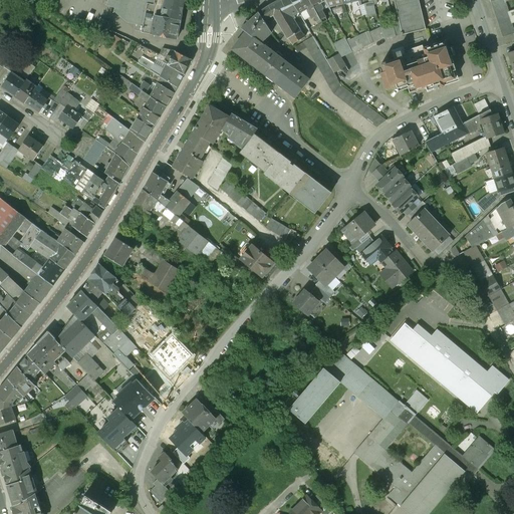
[(107,0),(106,6),(114,8),(113,11),(126,23),(137,25),(136,31),(142,32),(141,33),(151,35),(155,16),(161,17),(164,0),(107,0)]
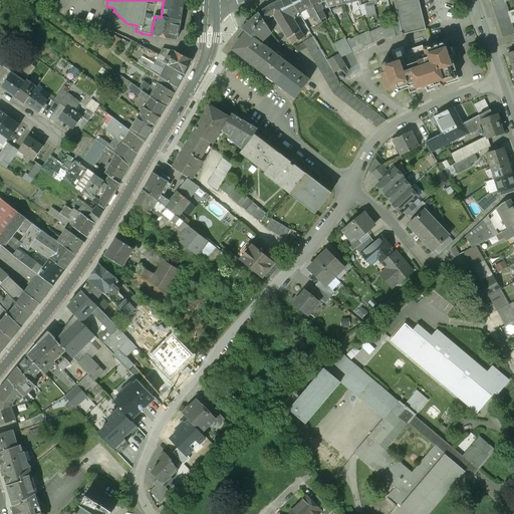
[(184,0),(164,0),(161,17),(155,16),(151,35),(176,40),(184,0)]
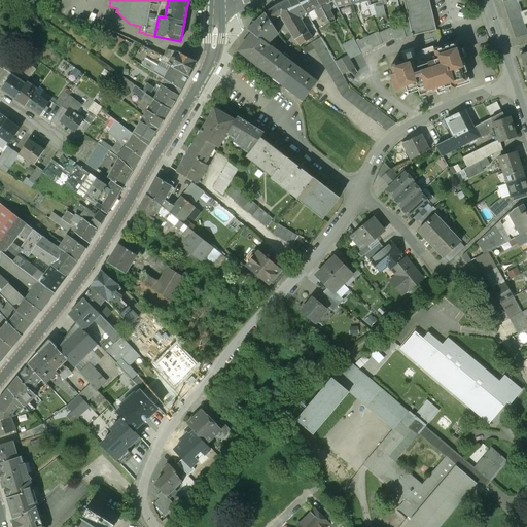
[(296,38),(308,32),(299,16),(288,0),(287,0),(266,13),(271,22),(272,21),(281,15),(283,19),(295,39),(296,38)]
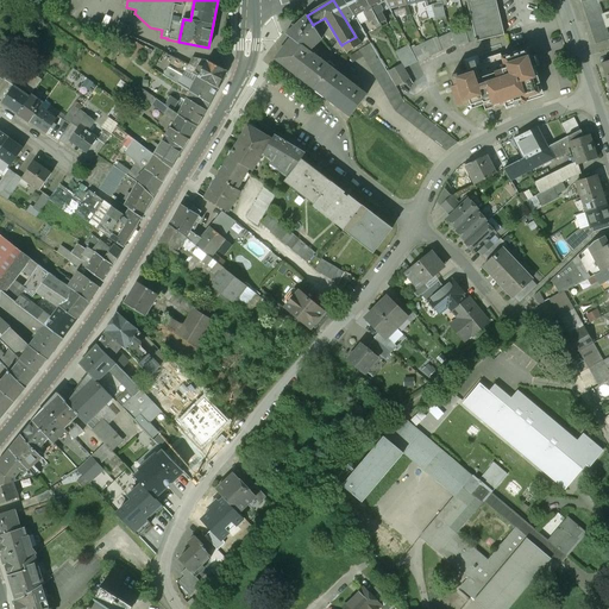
[(333,0),(345,19),(362,12),(363,13),(364,13),(369,23),(374,20),(376,26),(381,24),(366,0),(333,0)]
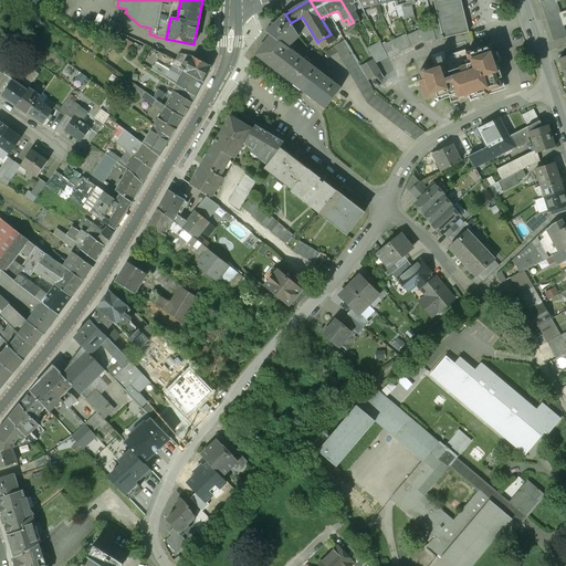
[(353,4),(359,1),(358,0),(341,0),(354,22),(358,19),(355,11),(356,9),(353,4)]
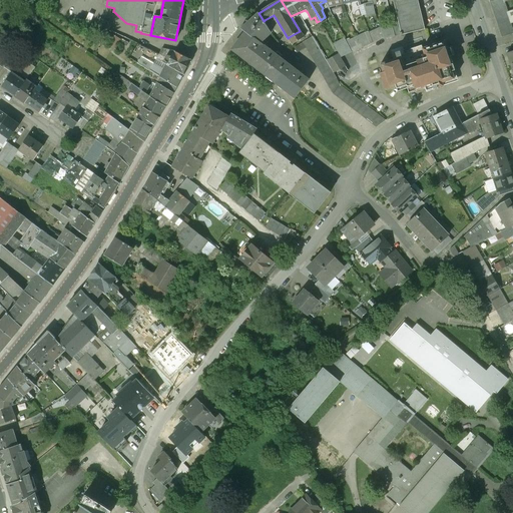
[(372,0),(357,0),(357,1),(359,0),(368,0),(369,5),(367,6),(369,12),(375,11),(373,5),(372,0)]
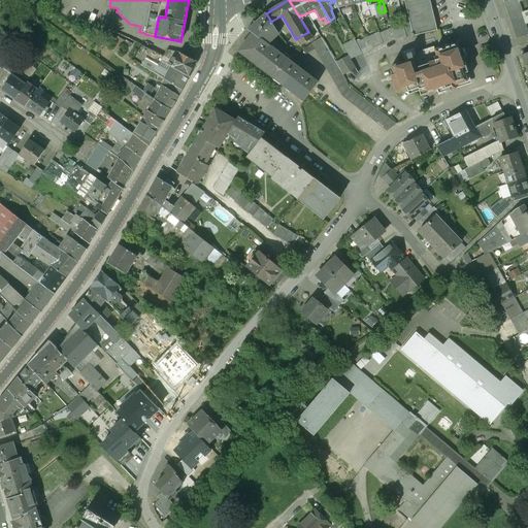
[(413,36),(437,30),(429,0),(404,0),(409,23),(413,36)]
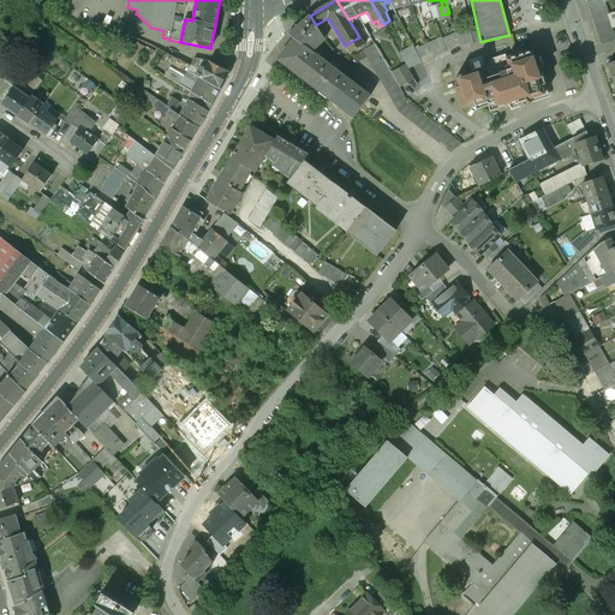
[(614,36),(603,0),(592,0),(587,3),(602,45),(614,41),(614,40),(614,36)]
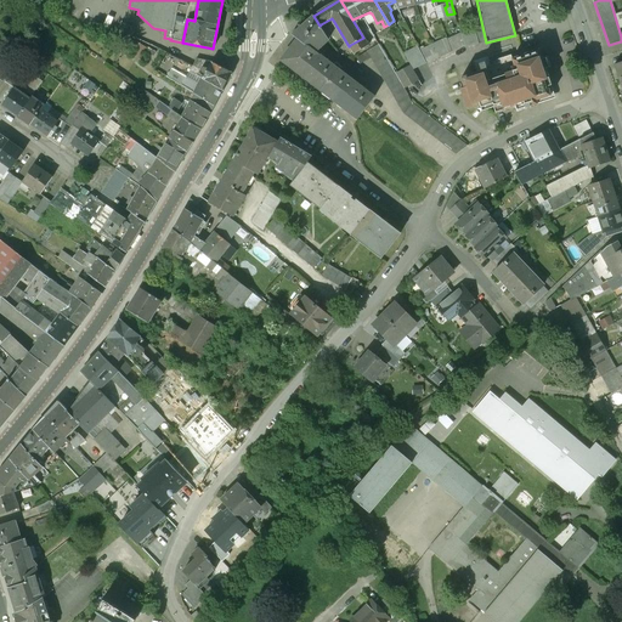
[(435,9),(434,4),(430,5),(424,6),(430,22),(440,20),(435,9)]
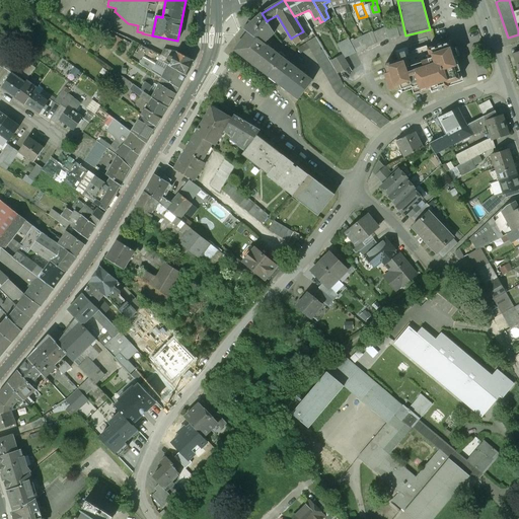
[(267,21),(262,13),(251,23),(245,30),(248,32),(264,44),(269,38),(274,33),(267,21)]
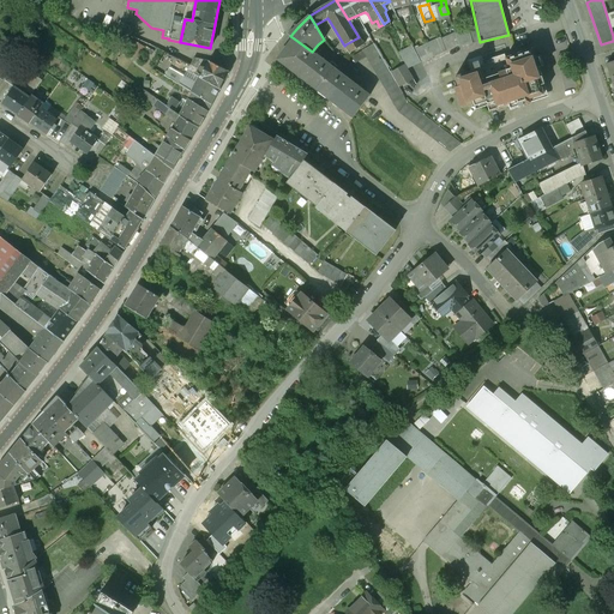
[(330,22),(327,18),(317,24),(323,35),(327,32),(324,25),(330,22)]
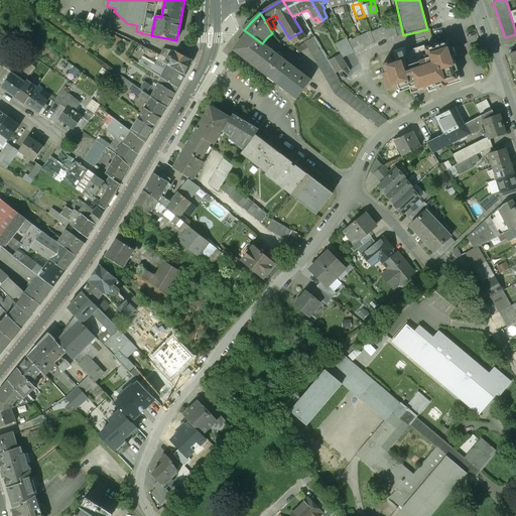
[(394,22),(382,27),(386,37),(386,39),(397,36),(394,23),(394,22)]
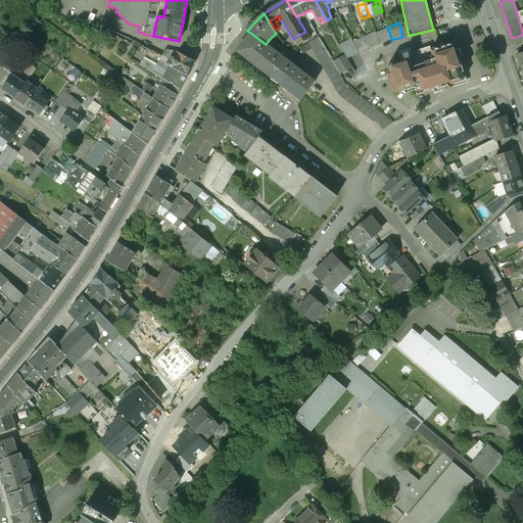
[(399,24),(402,37),(409,36),(406,22),(399,24)]
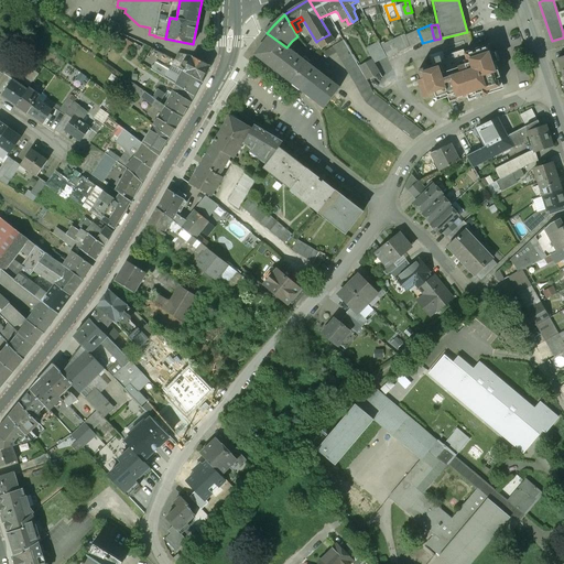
[(418,30),(405,36),(410,46),(422,41),(418,30)]
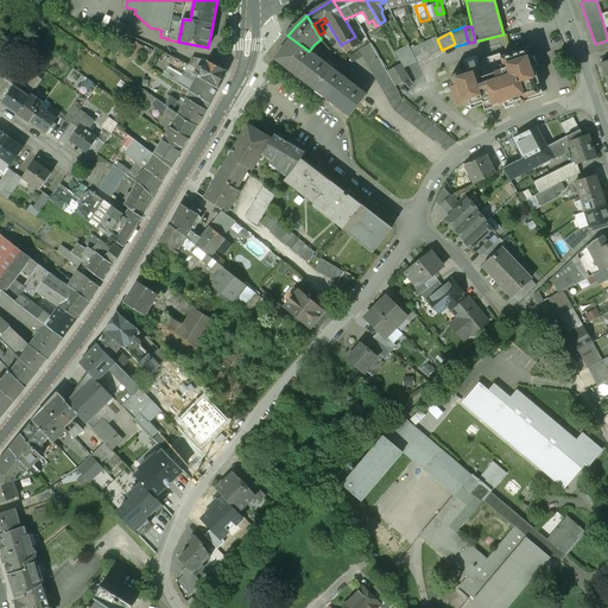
[(361,44),(355,37),(342,44),(347,52),(361,44)]
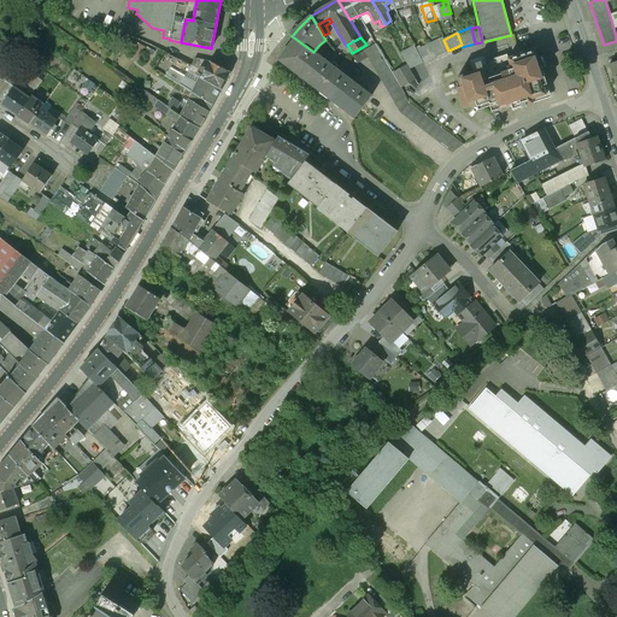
[(442,37),(430,43),(436,57),(448,51),(444,40),(442,37)]
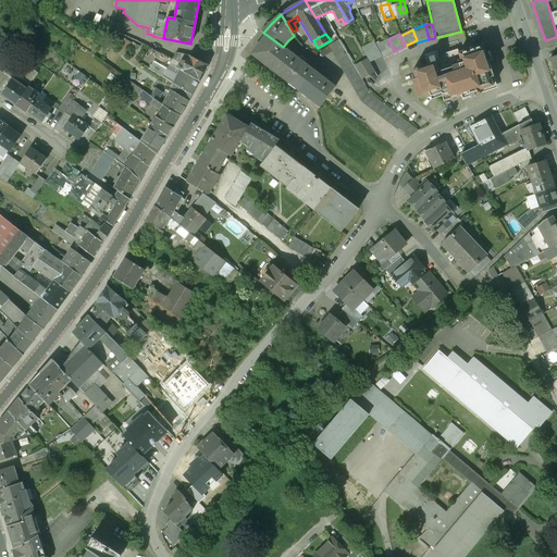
[(251,53),(288,83),(304,62),(283,47),(267,35),(251,53)]
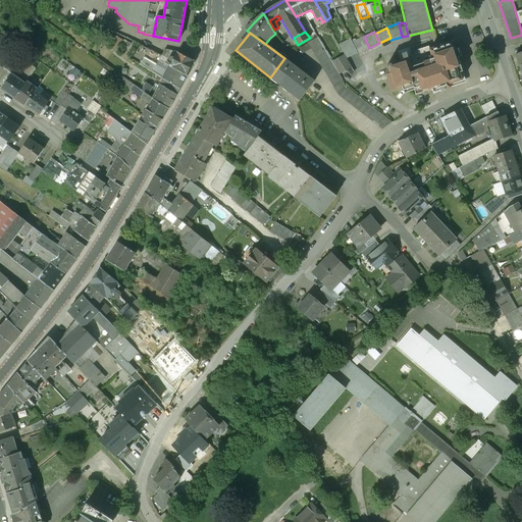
[(364,37),(353,42),(359,53),(369,48),(364,37)]
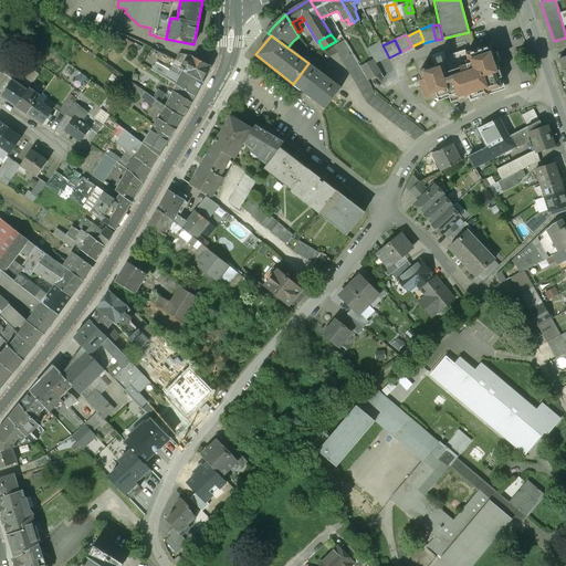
[(360,69),(344,41),(324,52),(327,58),(338,53),(368,104),(416,140),(426,133),(375,94),(367,81),(360,69)]
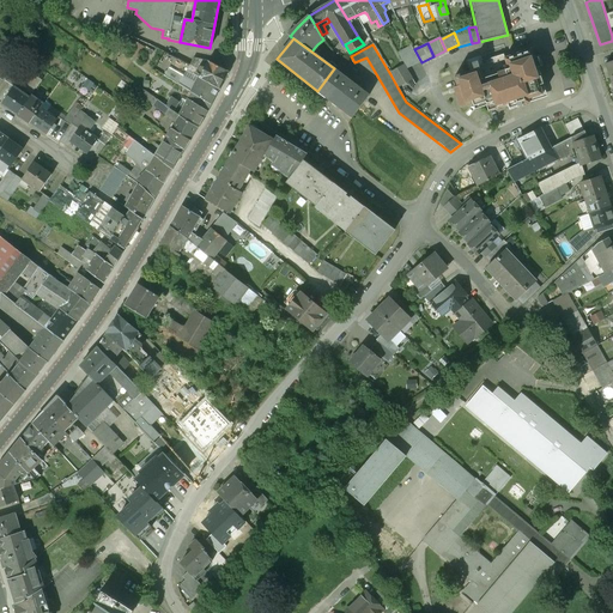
[(399,54),(406,66),(407,68),(420,62),(412,47),(399,54)]
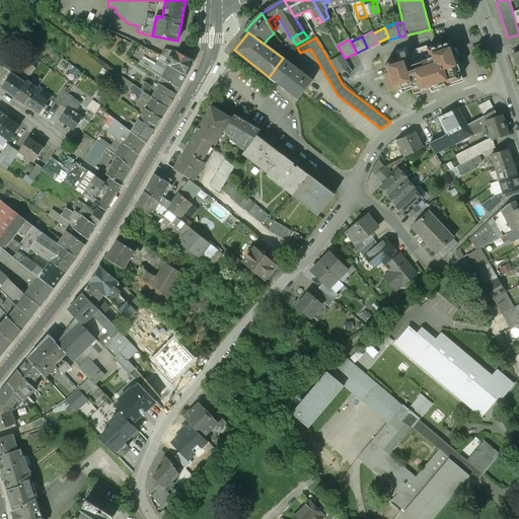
[(430,89),(431,92),(449,87),(448,83),(459,79),(455,66),(458,65),(450,41),(400,57),(401,59),(384,65),(392,89),(400,87),(401,89),(412,86),(414,94),(430,89)]
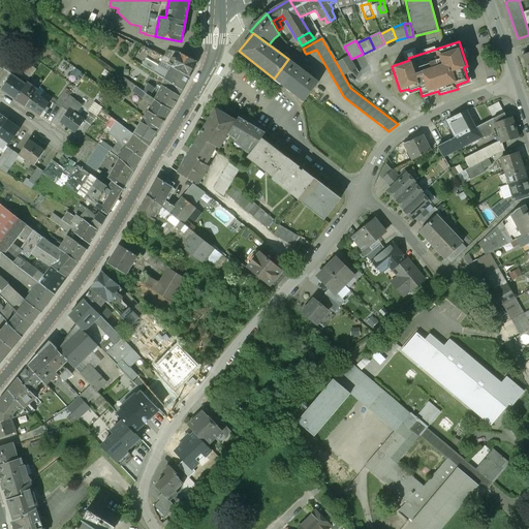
[(6,55),(0,63),(0,66),(3,69),(12,56),(7,53),(5,55),(6,55)]
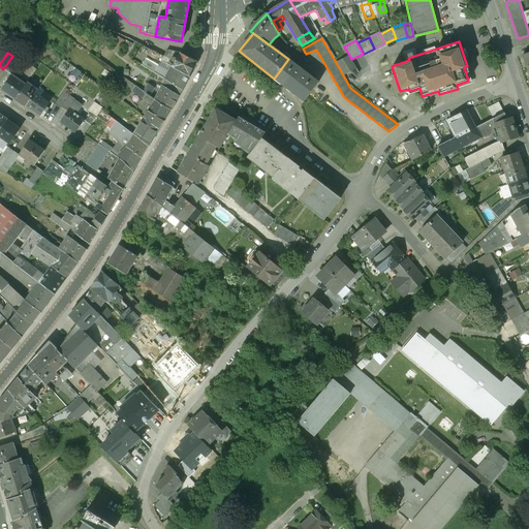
[(160,62),(163,57),(153,53),(150,58),(155,61),(158,61),(160,62)]
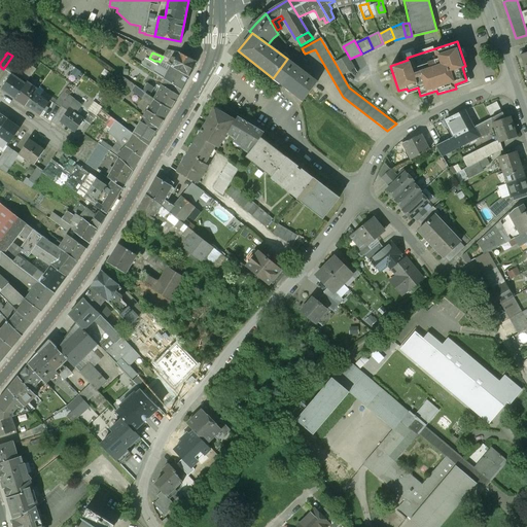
[(160,64),(170,69),(172,66),(188,75),(197,61),(179,53),(174,62),(163,57),(160,62),(160,64)]
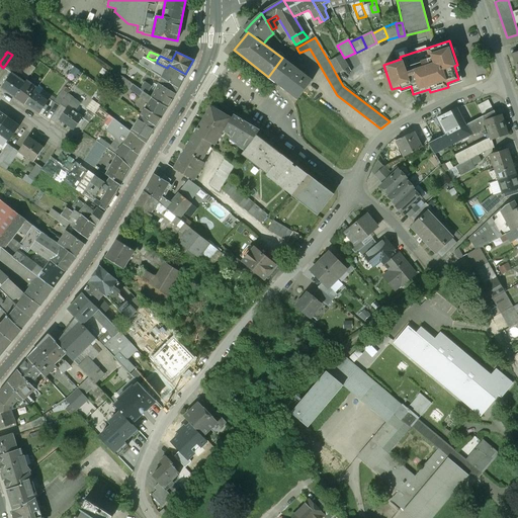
[(12,55),(3,68),(9,72),(18,59),(12,55)]
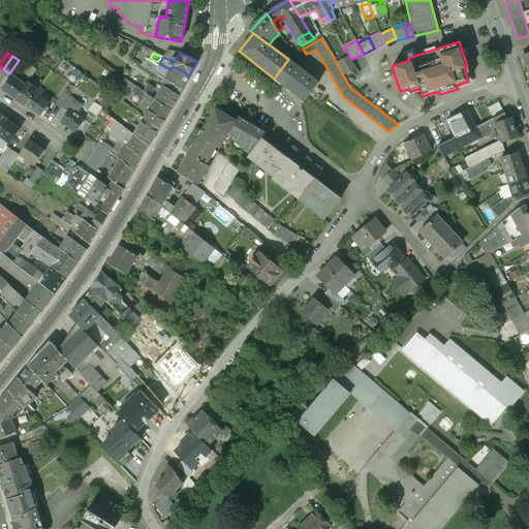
[(350,57),(337,64),(343,75),(356,68),(351,59),(350,57)]
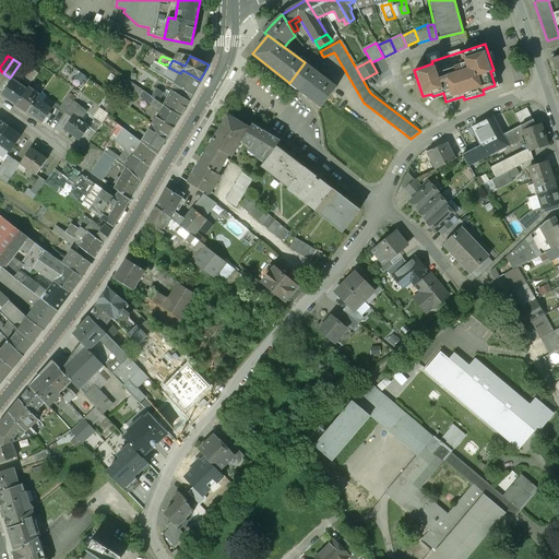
[(150,69),(175,84),(178,78),(176,74),(154,61),(150,69)]
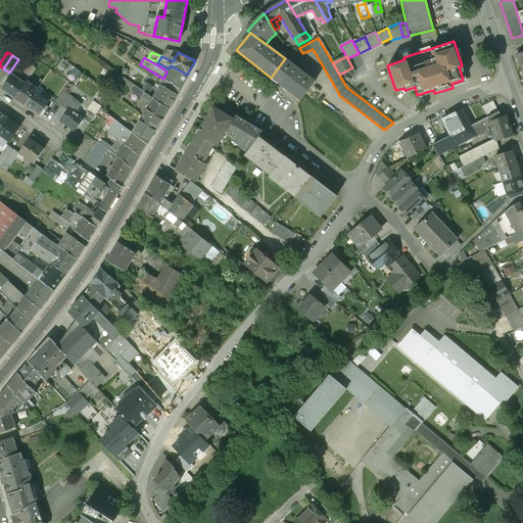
[(271,78),(300,100),(315,81),(285,58),(271,78)]
